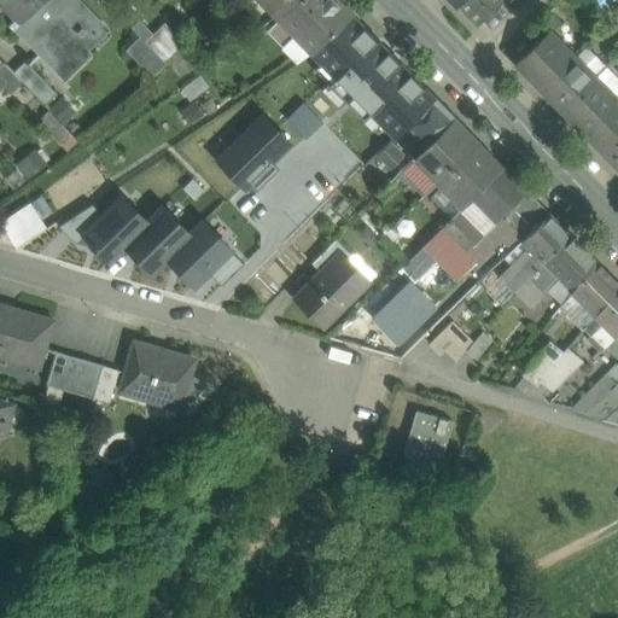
[(0,0),(22,21),(44,0),(0,0)]
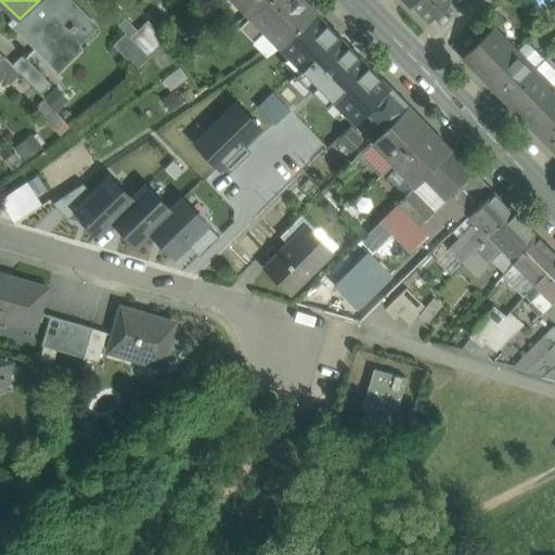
[(39,0),(20,18),(14,24),(47,59),(60,46),(66,52),(88,31),(79,22),(82,18),(64,0),(39,0)]
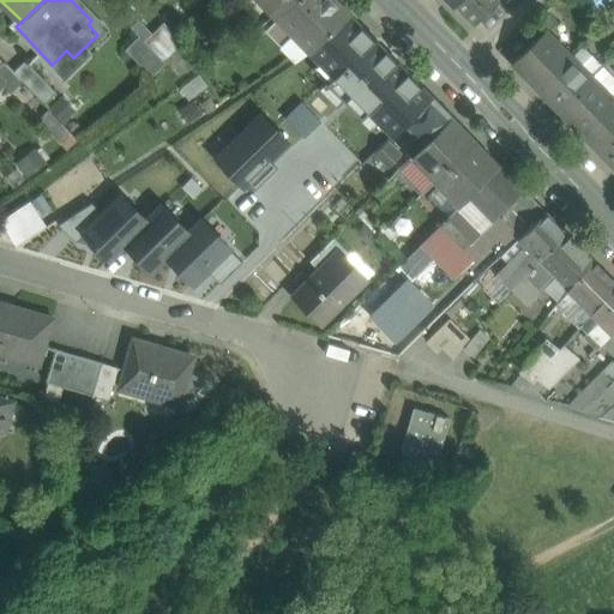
[(258,0),(276,18),(293,0),(258,0)]
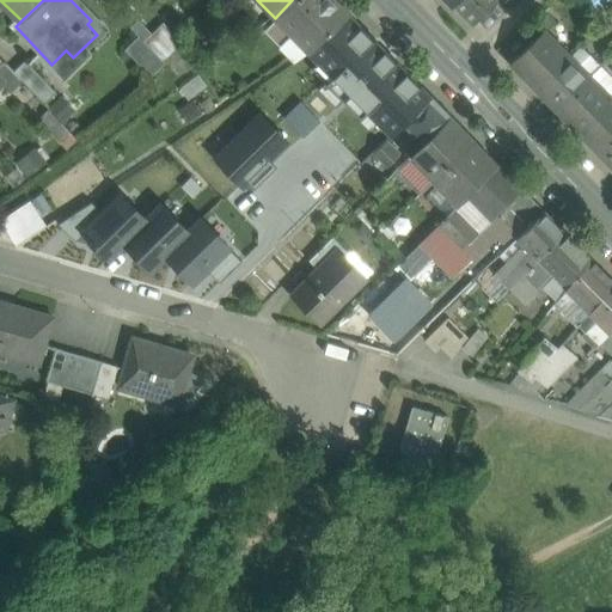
[(292,0),(275,18),(310,53),(348,14),(334,0),(292,0)]
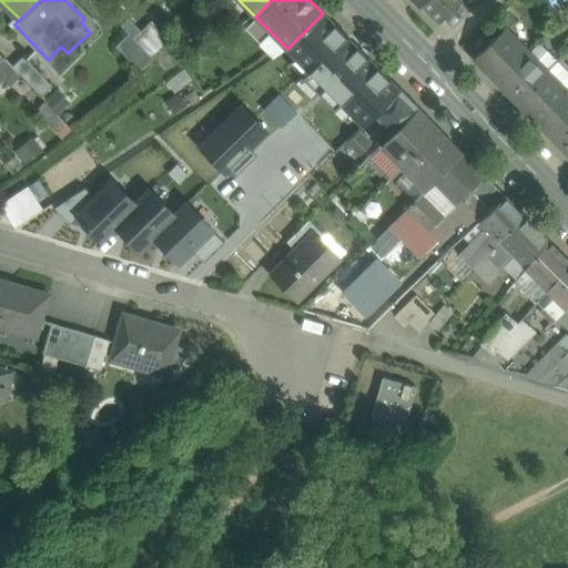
[(424,0),(419,4),(438,23),(462,0),(424,0)]
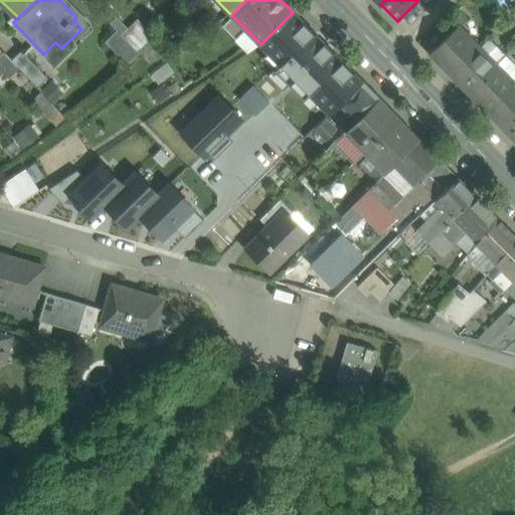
[(458,8),(441,25),(450,33),(457,26),(458,27),(468,18),(458,8)]
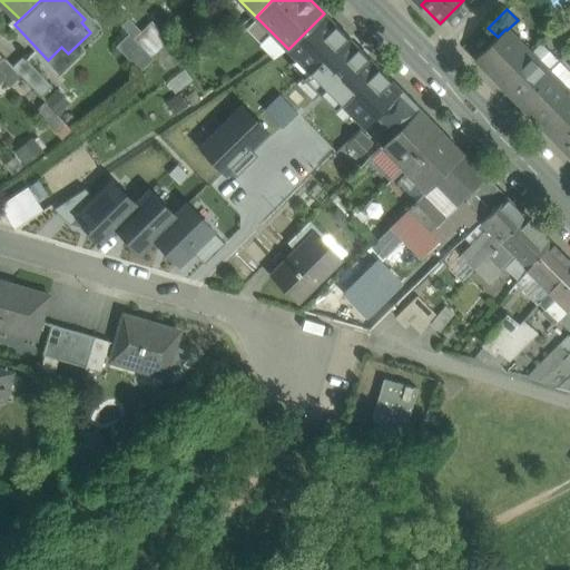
[(401,89),(324,13),(288,49),(310,70),(303,77),(335,110),(342,104),(364,126),(374,115),(401,89)]
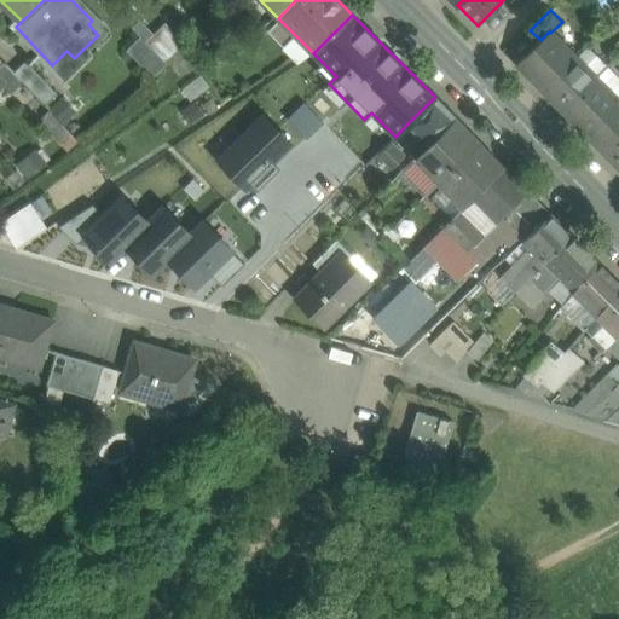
[(152,34),(139,21),(132,28),(139,36),(145,42),(152,34)]
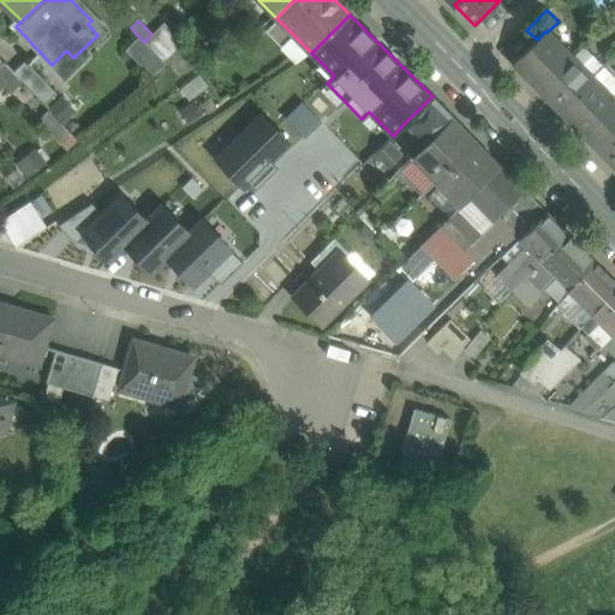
[(151,34),(144,42),(163,61),(183,42),(171,31),(171,30),(163,23),(151,34)]
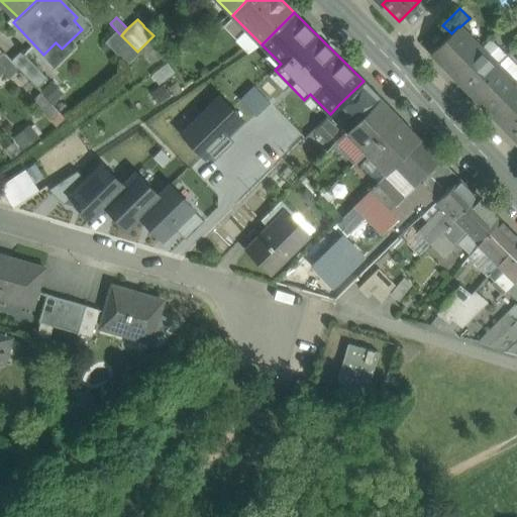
[(451,33),(432,53),(451,72),(478,46),(459,27),(458,26),(451,33)]
